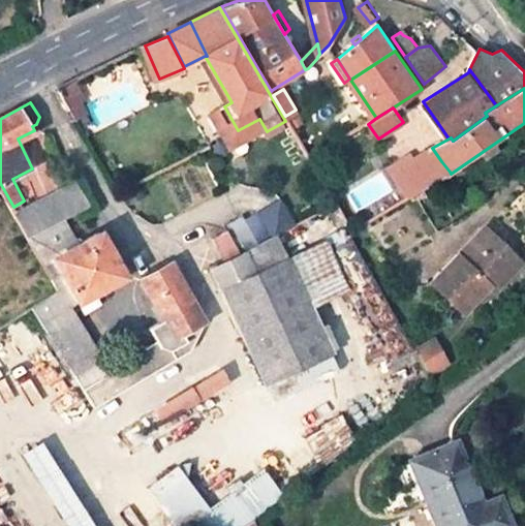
[(291,127),(300,122),(297,116),(288,121),(291,127)]
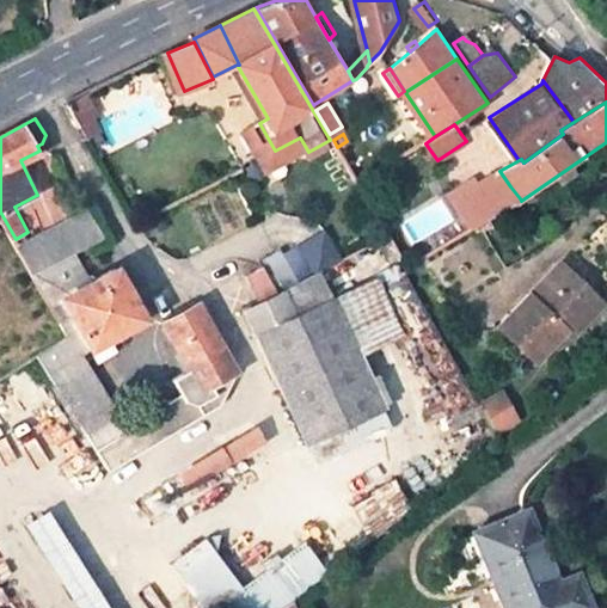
[(510,186),(471,213),(477,225),(520,198),(510,186)]
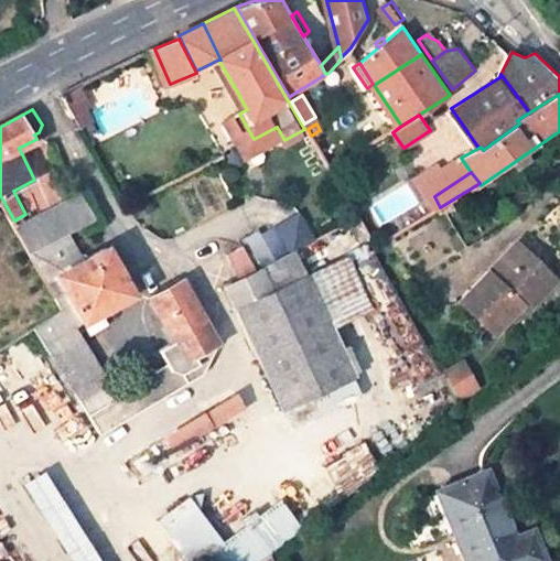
[(85,193),(42,214),(43,216),(19,228),(32,254),(67,236),(100,219),(85,193)]
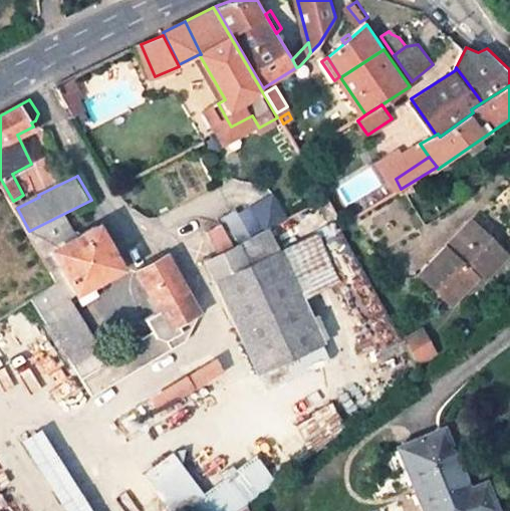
[(207,259),(218,281),(260,371),(325,342),(305,299),(283,251),(262,260),(252,237),(266,231),(253,205),(239,212),(237,207),(221,216),(223,221),(210,229),(221,253),(207,259)]
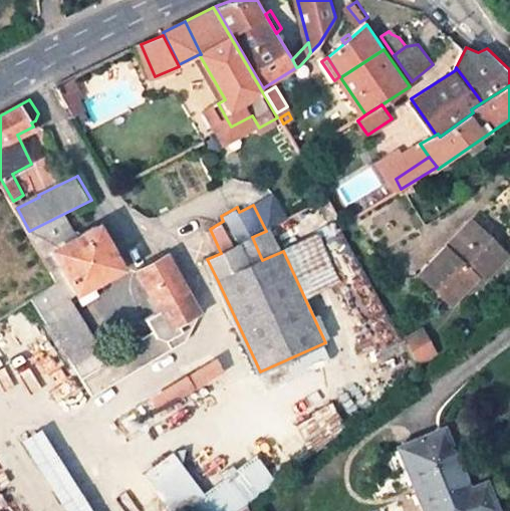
[(61,215),(29,231),(41,250),(71,234),(61,215)]
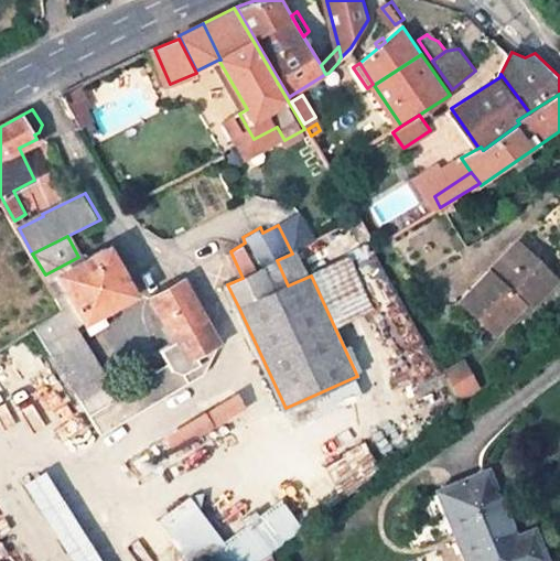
[(553,272),(519,240),(464,299),(498,331),(525,302),(521,299),(527,293),(531,295),(553,272)]
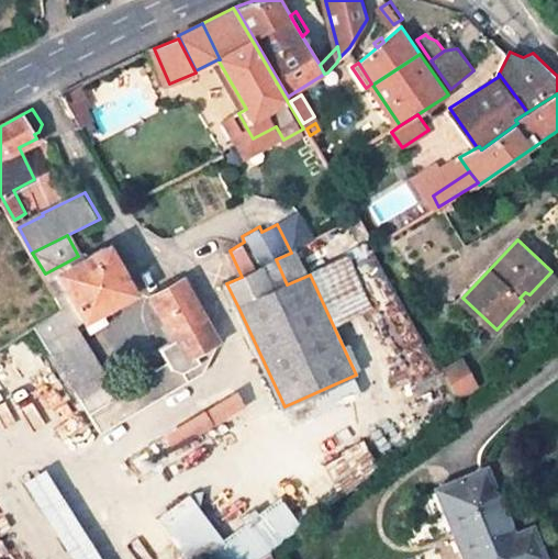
[(374,308),(415,388),(445,371),(372,242),(347,255),(348,256),(374,308)]
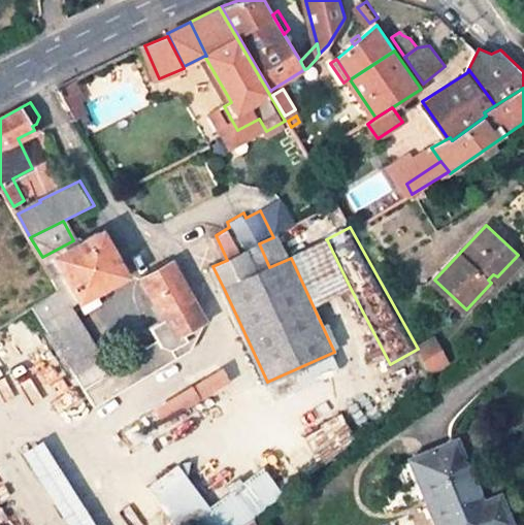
[(104,357),(72,305),(126,274),(102,231),(56,257),(64,273),(54,279),(61,291),(35,307),(77,374),(104,357)]
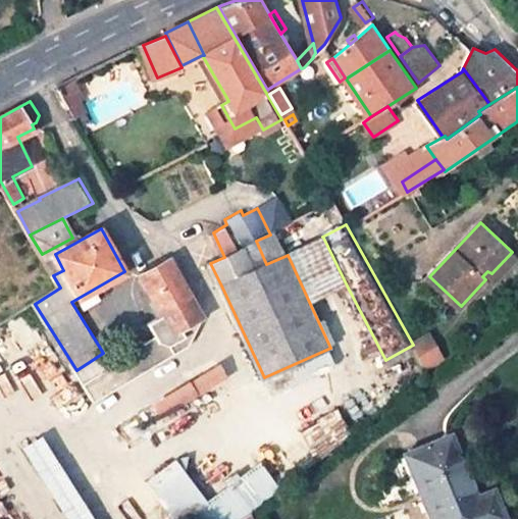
[(347,286),(323,238),(288,255),(310,304),(347,286)]
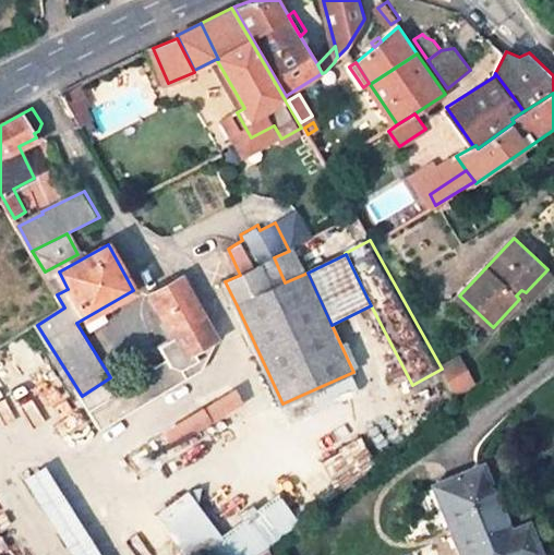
[(525,304),(552,275),(548,269),(526,292),(519,299),(525,304)]
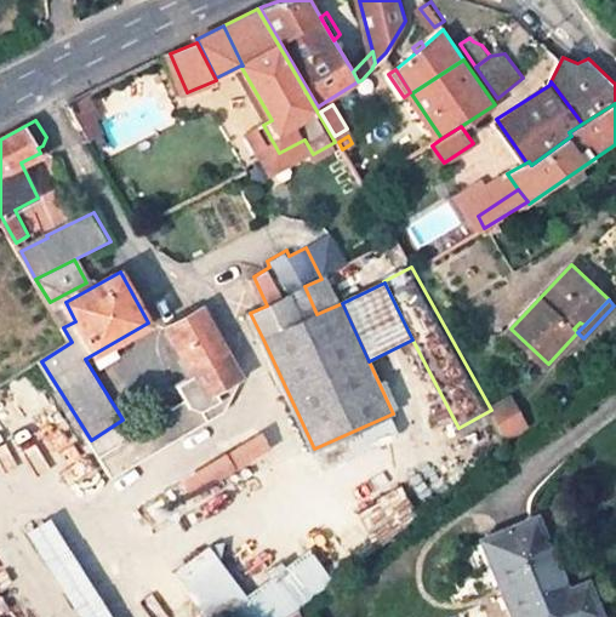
[(203,306),(167,326),(194,373),(178,384),(187,399),(192,406),(204,410),(238,389),(234,382),(243,376),(203,306)]
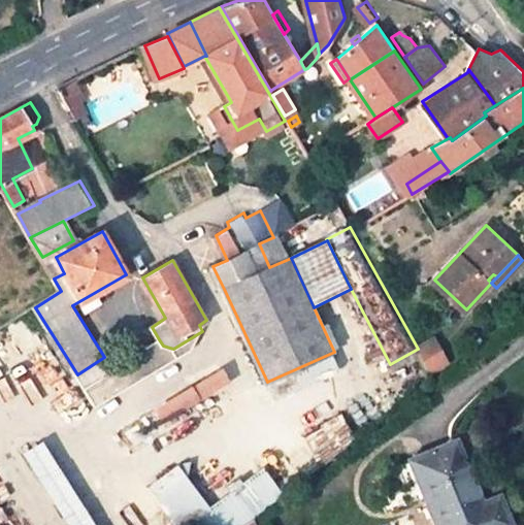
[(491,283),(497,276),(493,274),(488,280),(491,283)]
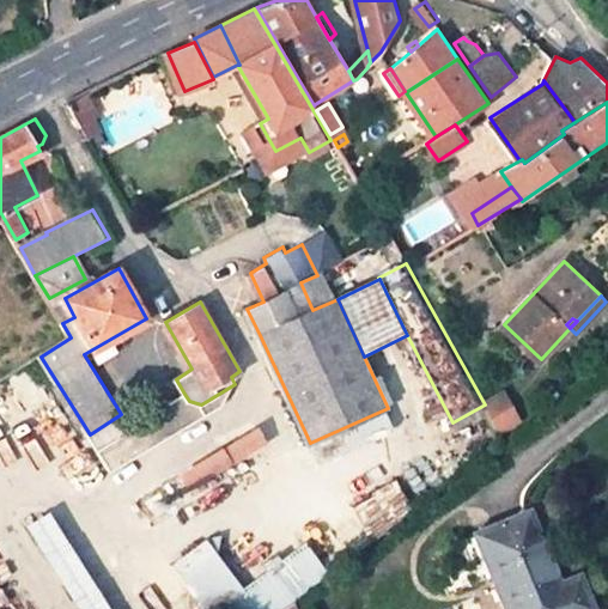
[(121,414),(90,434),(115,473),(223,405),(242,377),(239,371),(231,377),(235,384),(201,405),(189,401),(184,394),(138,425),(131,414),(123,419),(121,414)]
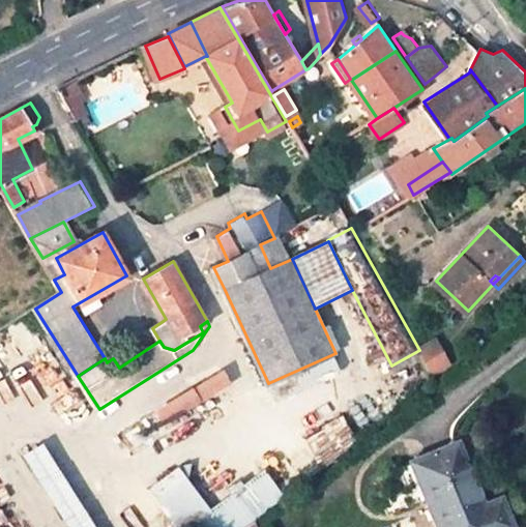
[(436,372),(456,359),(439,333),(419,345),(436,372)]
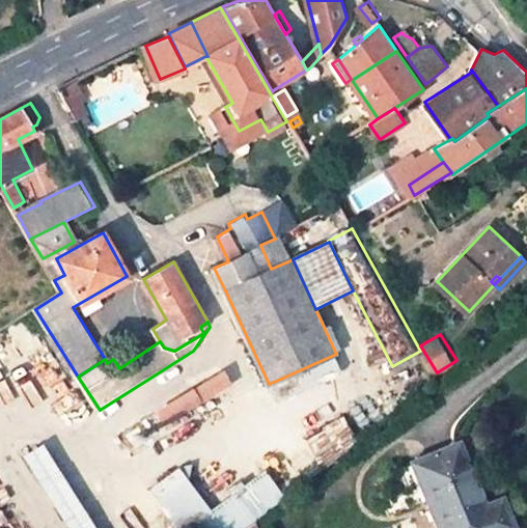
[(269,384),(276,399),(342,370),(336,354),(269,384)]
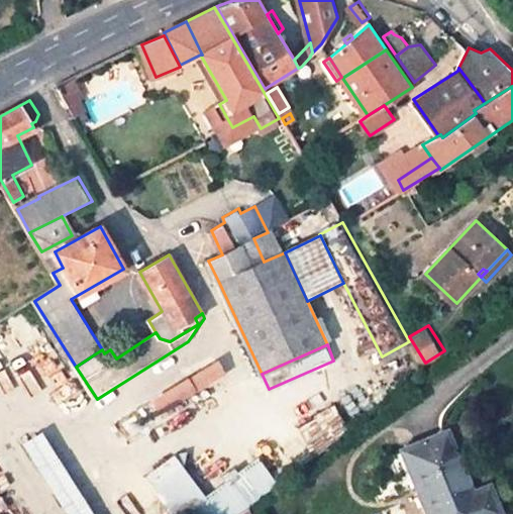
[(301,434),(315,453),(348,427),(331,405),(314,418),(317,421),(301,434)]
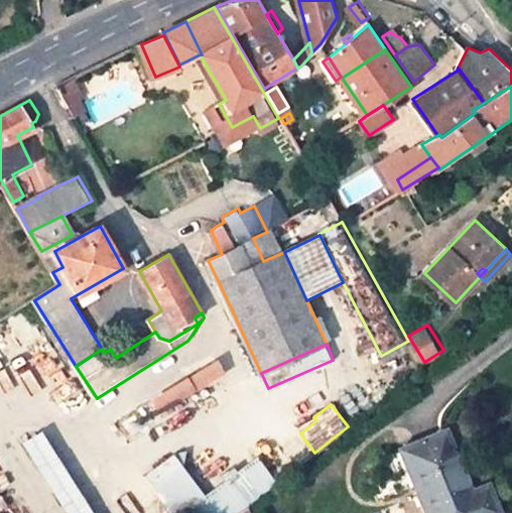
[(445,431),(403,450),(417,484),(429,512),(495,512),(500,511),(489,485),(472,492),(445,431)]
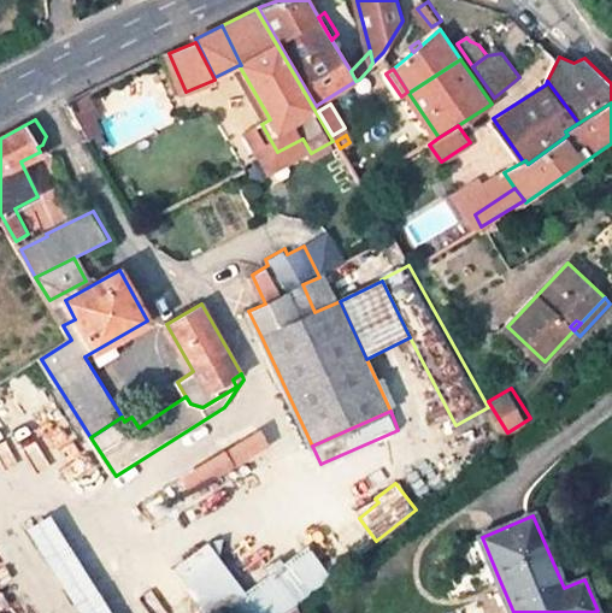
[(482,537),(466,543),(484,584),(499,578),(482,537)]
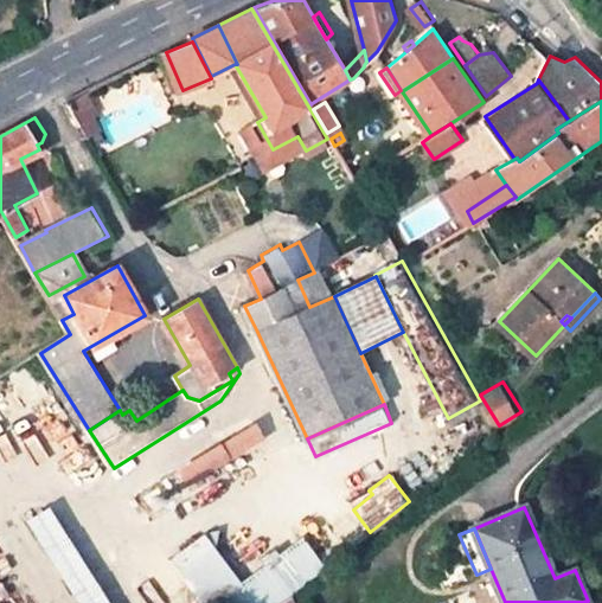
[(209,530),(175,555),(206,602),(276,602),(324,568),(301,537),(241,583),(209,530)]
